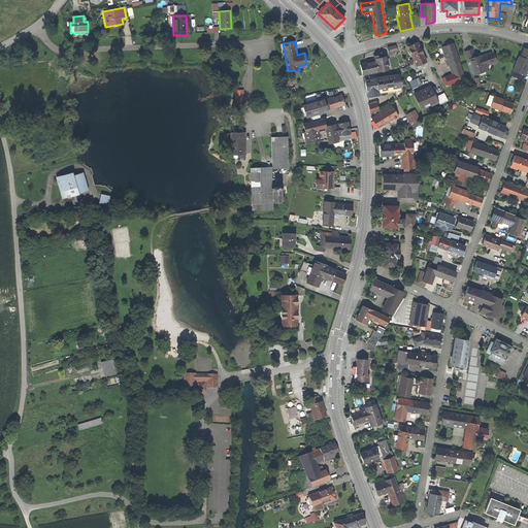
[(418,42),(407,47),(416,67),(427,62),(418,42)]
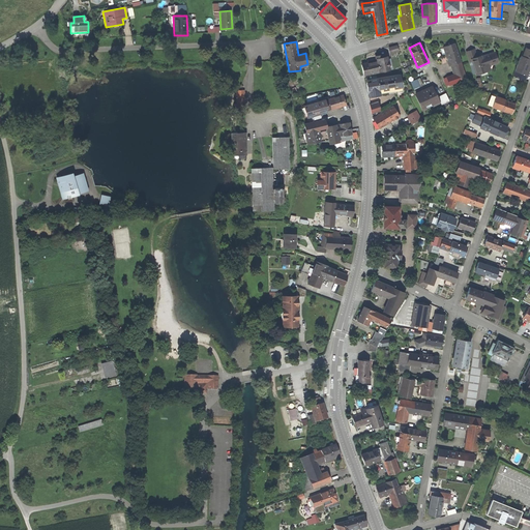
[(454,43),(443,47),(450,66),(453,75),(446,77),(449,86),(458,83),(461,80),(467,78),(462,63),(454,43)]
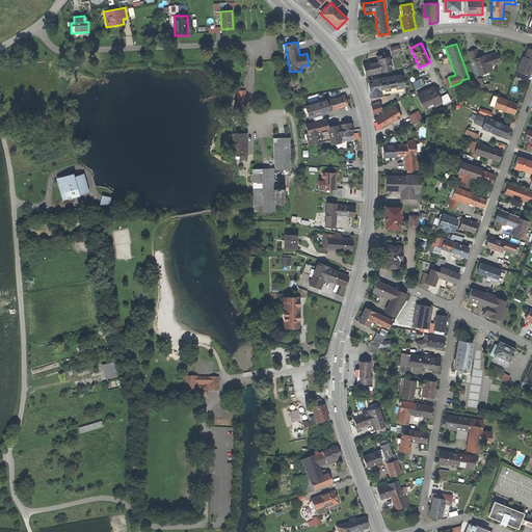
[(399,46),(390,48),(392,54),(400,51),(399,46)]
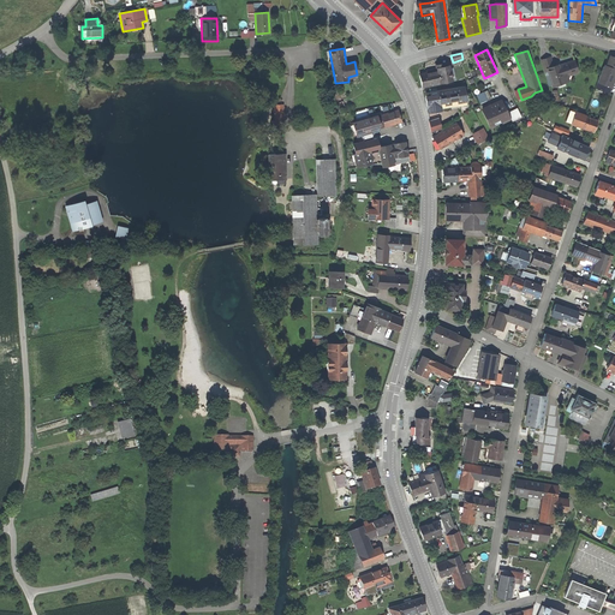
[(597,83),(595,88),(609,94),(611,88),(614,78),(614,58),(609,55),(605,65),(604,65),(597,83)]
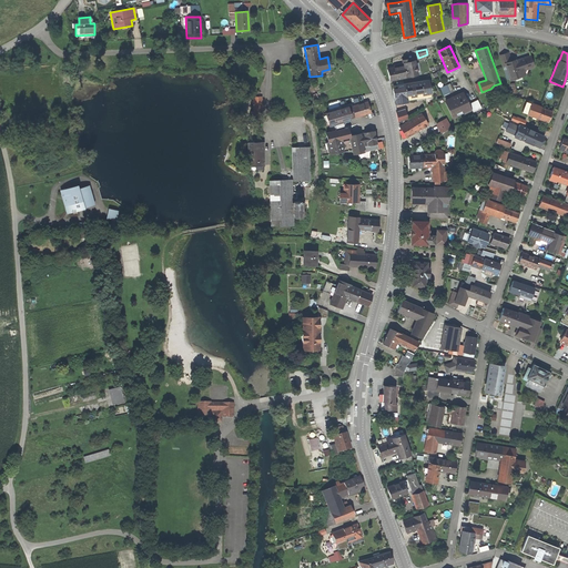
[(503,67),(505,66),(504,63),(510,61),(508,52),(499,56),(503,67)]
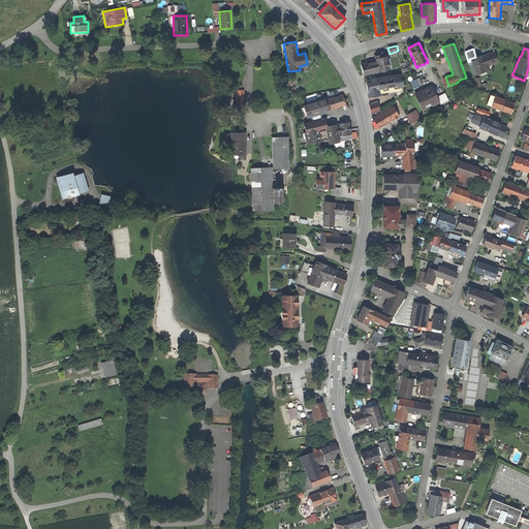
[(475,57),(469,59),(475,75),(490,70),(488,66),(497,63),(494,52),(480,57),(479,56),(475,57)]
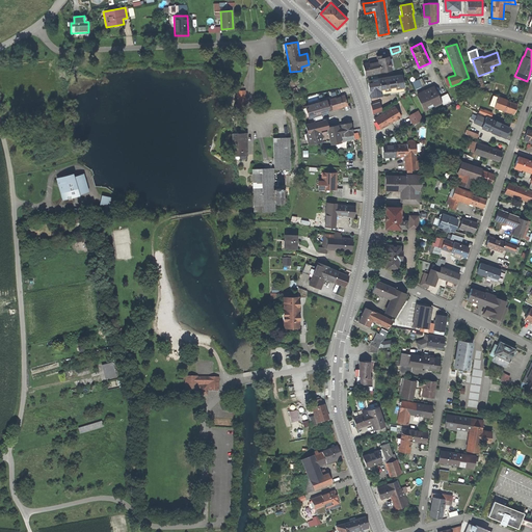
[(377,60),(362,63),(365,77),(380,74),(382,73),(392,71),(389,56),(377,58),(377,60)]
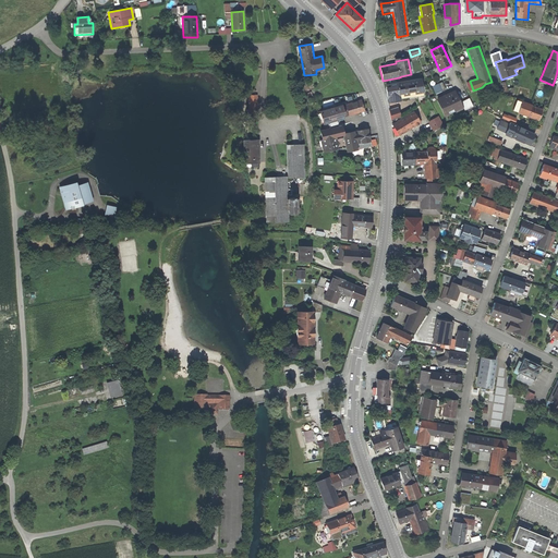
[(396,81),(383,83),(387,104),(400,100),(399,97),(423,92),(421,77),(397,83),(396,81)]
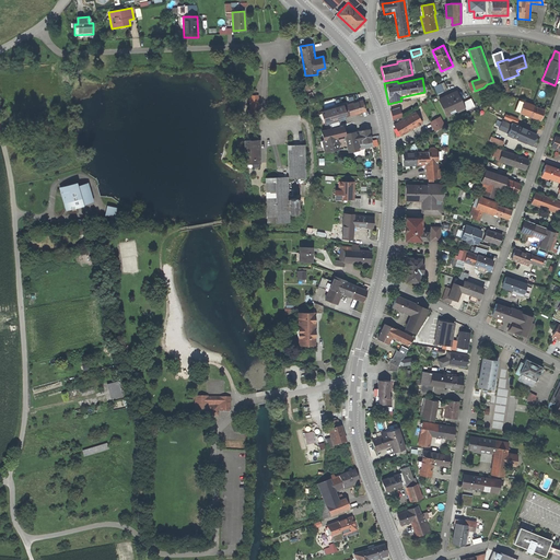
[(439,100),(447,118),(465,109),(463,103),(456,91),(439,100)]
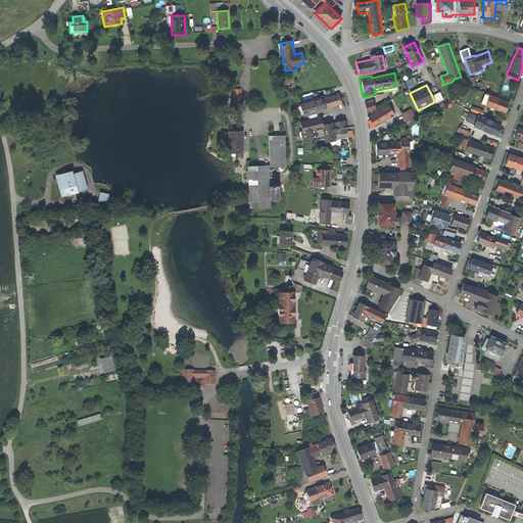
[(241,89),(233,89),(233,109),(242,109),(241,89)]
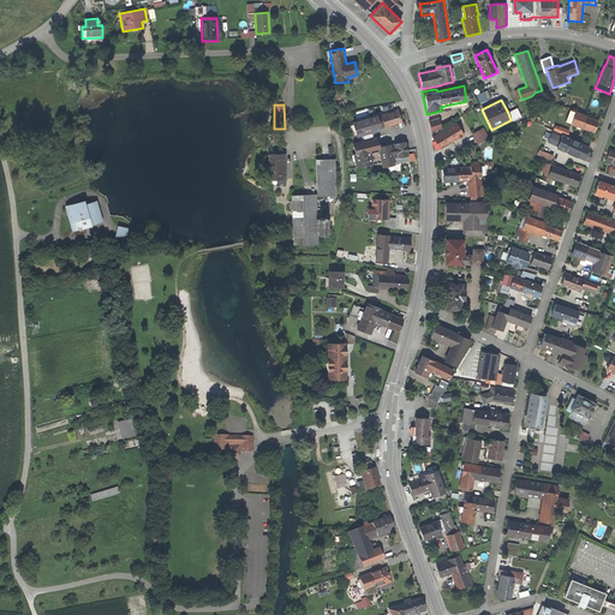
[(517,108),(508,113),(511,120),(512,121),(521,118),(517,108)]
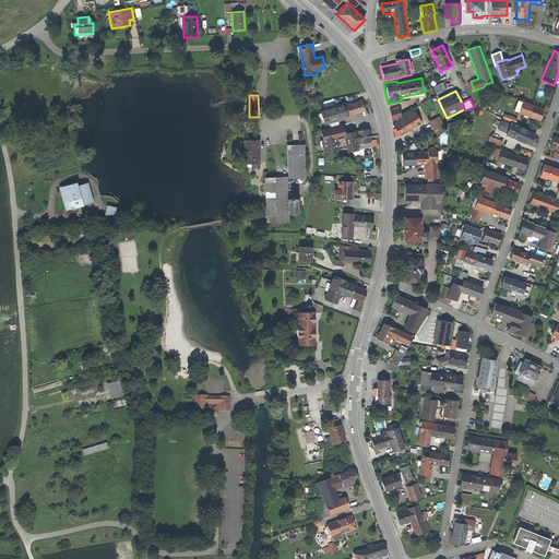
[(345,104),(320,111),(323,125),(349,117),(366,111),(361,99),(346,105),(345,104)]
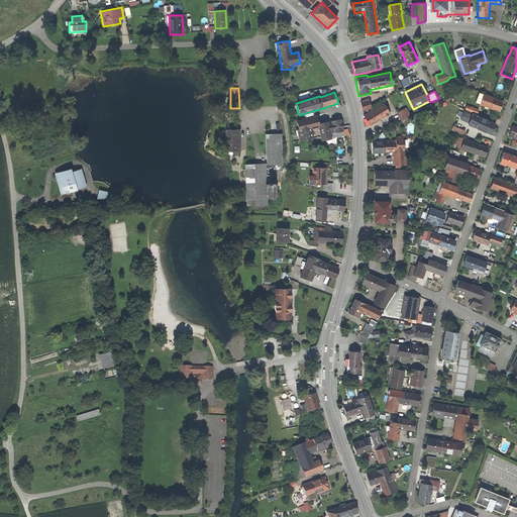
[(484,94),(480,105),(499,112),(503,101),(484,94)]
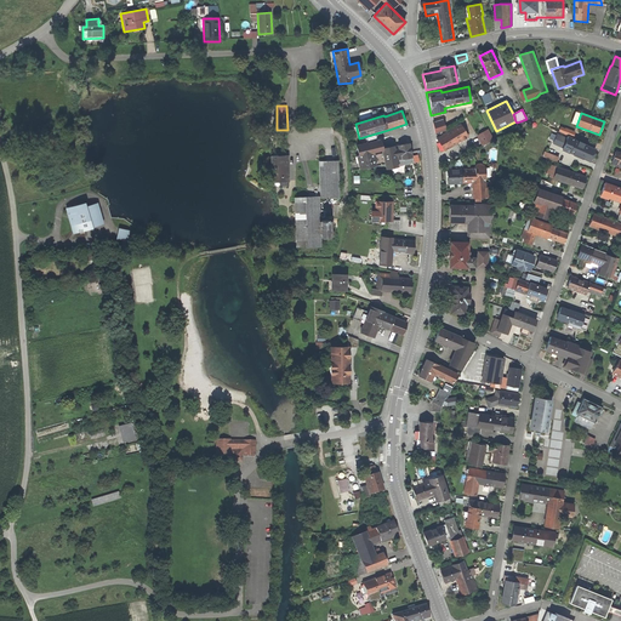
[(443,120),(432,123),(436,134),(446,130),(443,120)]
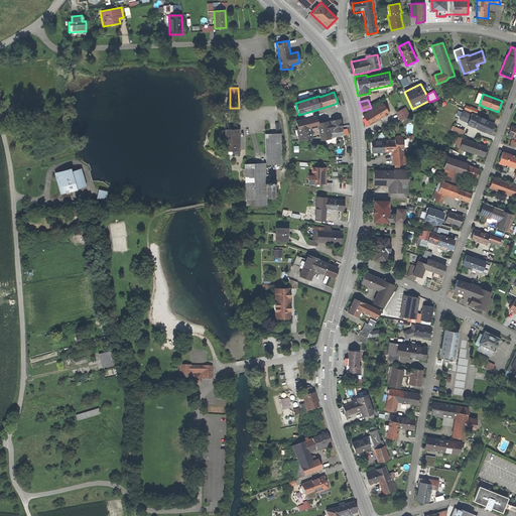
[(363,115),(369,126),(389,114),(383,103),(363,115)]
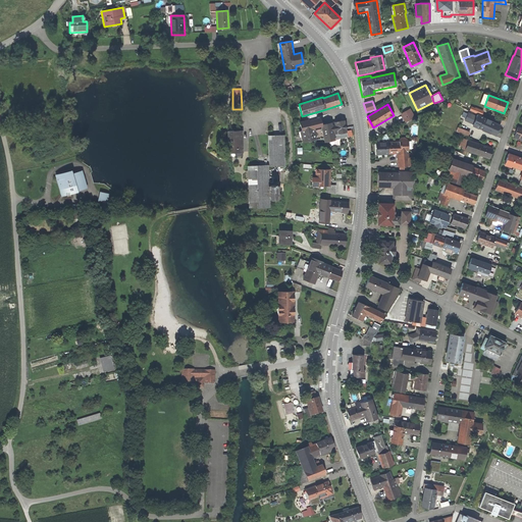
[(415,117),(410,108),(400,114),(405,122),(415,117)]
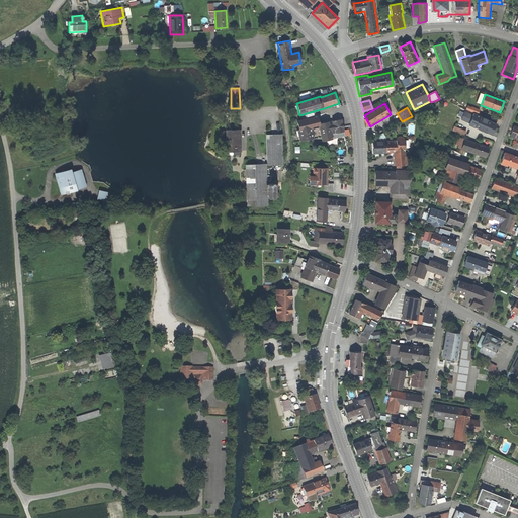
[(492,136),(497,124),(473,114),(468,125),(492,136)]
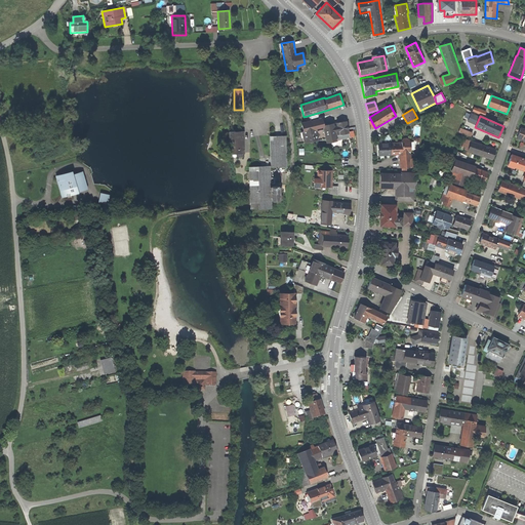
[(321,118),(300,123),(301,128),(300,128),(304,143),(318,139),(316,130),(323,128),(325,143),(336,140),(335,132),(337,131),(338,135),(349,133),(348,129),(347,124),(346,121),(335,123),(336,126),(334,126),(333,123),(323,125),(321,118)]
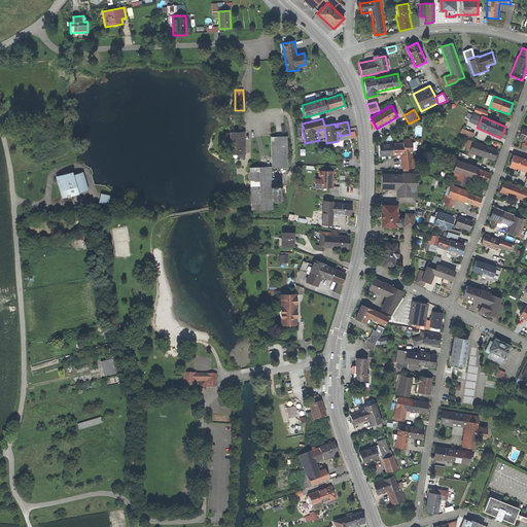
[(472,136),(475,132),(461,128),(460,132),(472,136)]
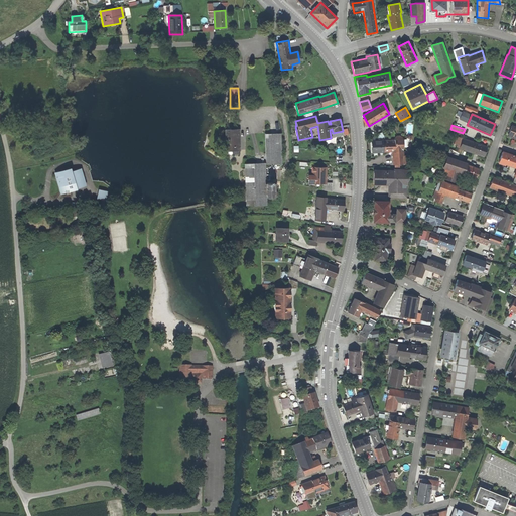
[(515,126),(511,125),(507,137),(515,139),(515,126)]
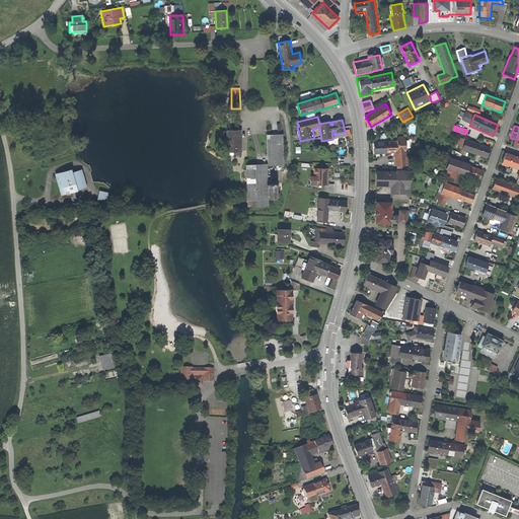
[(240,130),(225,130),(226,158),(241,157),(240,130)]
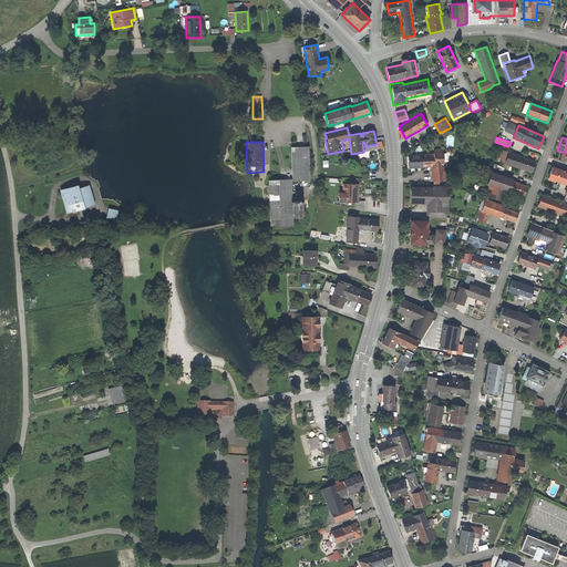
[(291,179),(308,179),(308,146),(291,147),(291,179)]
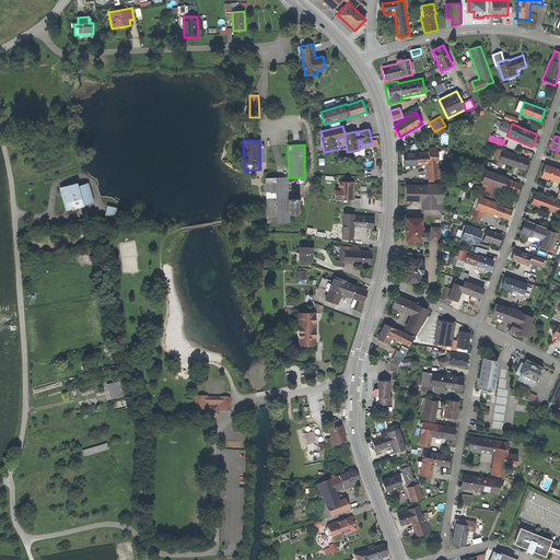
[(524,171),(528,160),(503,150),(499,161),(524,171)]
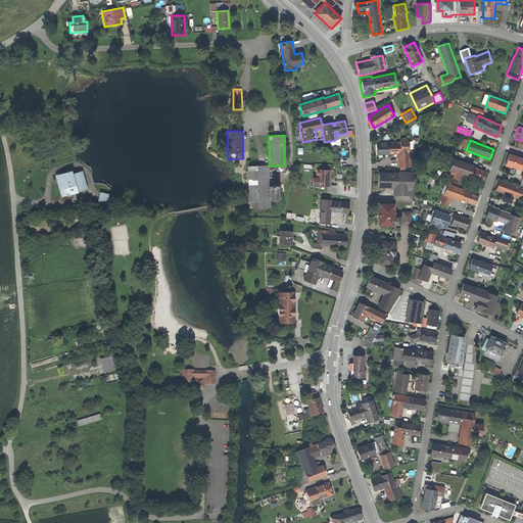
[(388,141),(376,142),(377,155),(389,155),(389,154),(397,154),(397,168),(410,167),(410,153),(409,147),(409,141),(388,142),(388,141)]
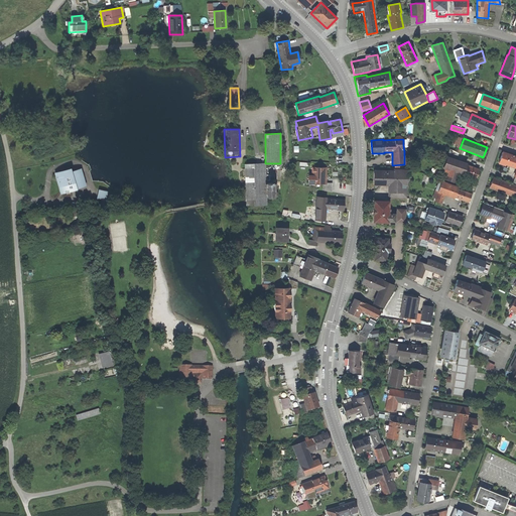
[(449,149),(447,156),(457,159),(459,153),(449,149)]
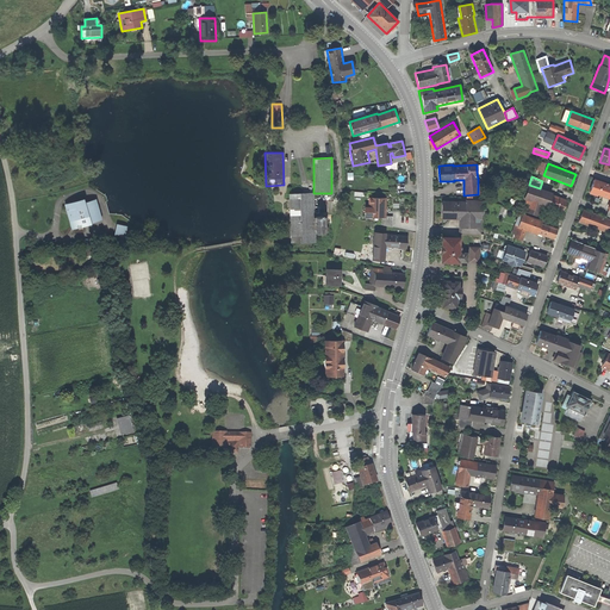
[(609,185),(593,179),(589,193),(596,197),(597,195),(609,200),(607,209),(609,210),(609,185)]
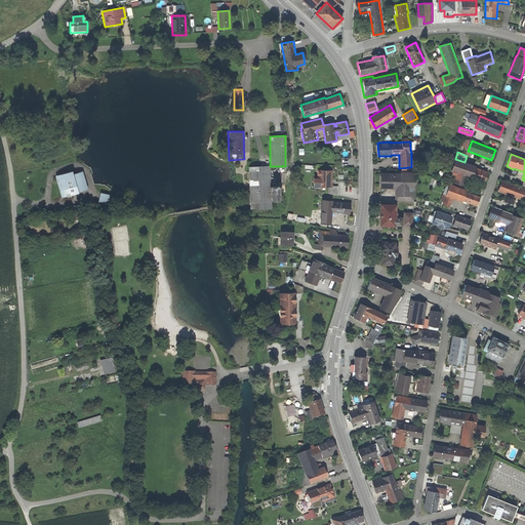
[(455,159),(453,159),(447,177),(455,179),(454,183),(466,187),(469,177),(471,178),(484,183),(487,172),(475,167),(475,166),(465,162),(455,159)]
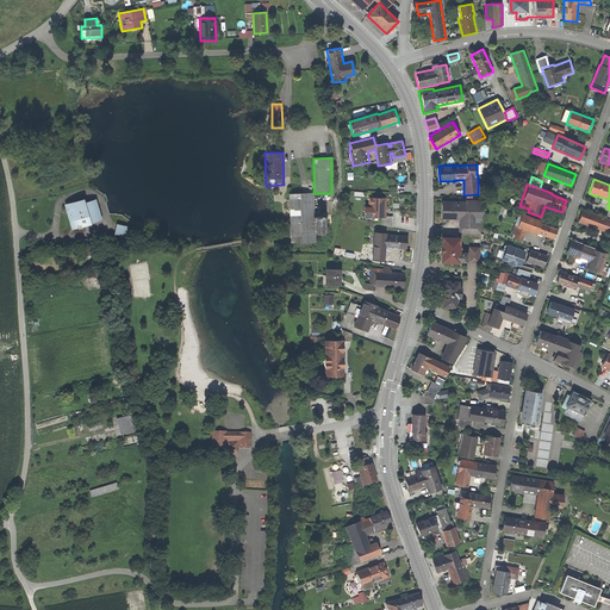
[(313,193),(288,194),(291,244),(316,243),(313,193)]
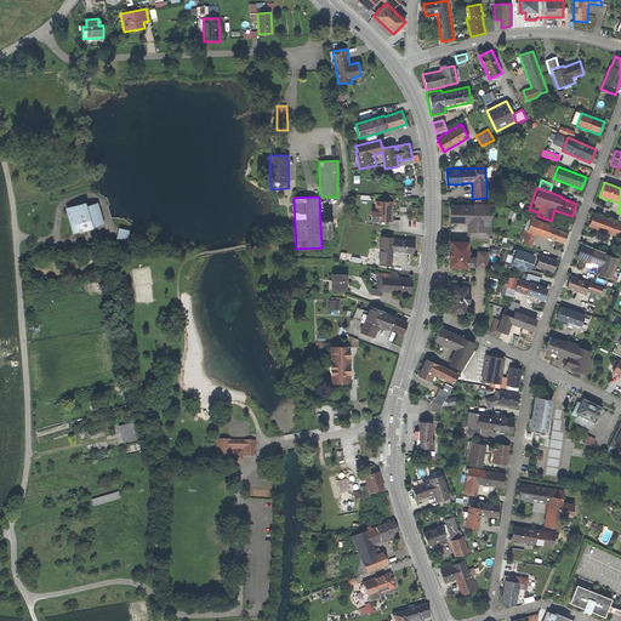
[(393,201),(376,201),(376,210),(371,210),(370,222),(376,222),(382,222),(388,222),(393,222),(393,221),(393,201)]
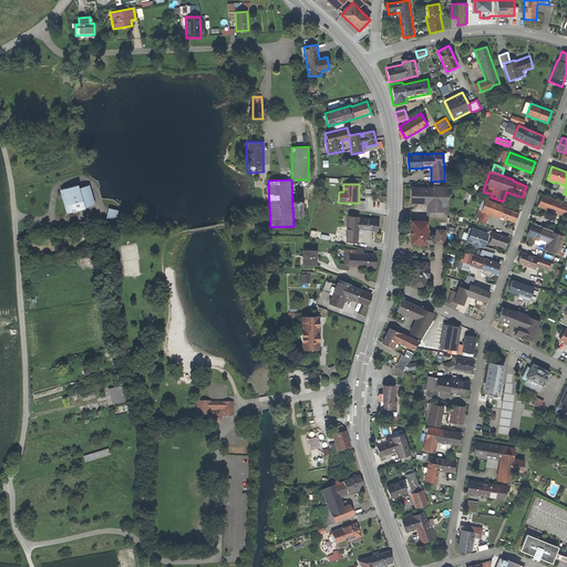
[(78,185),(60,191),(66,214),(84,208),(84,207),(95,204),(89,185),(79,188),(78,185)]
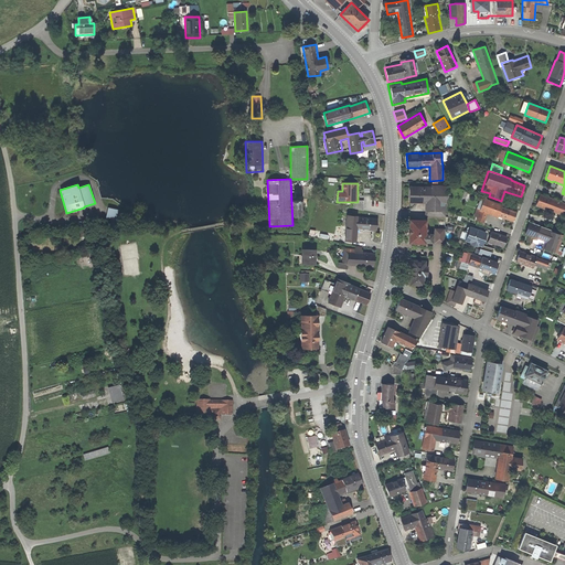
[(447,188),(408,187),(408,202),(425,203),(425,211),(425,217),(445,217),(447,204),(447,188)]
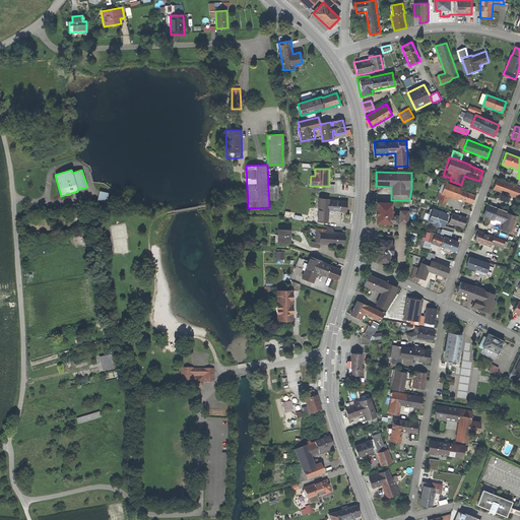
[(492,191),(515,198),(518,189),(495,181),(492,191)]
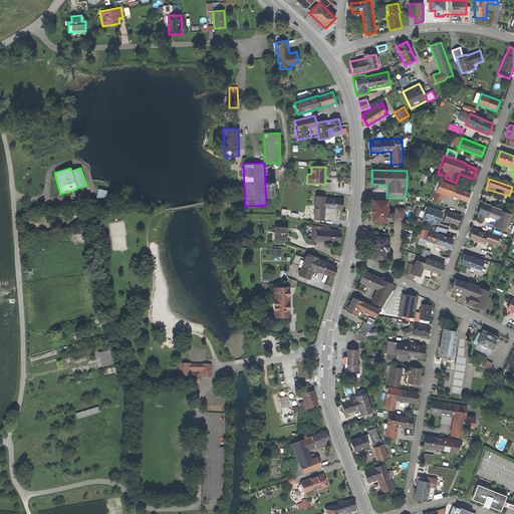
[(436,193),(433,201),(440,204),(443,195),(452,199),(453,198),(466,202),(470,193),(456,188),(457,186),(440,181),(436,193)]
